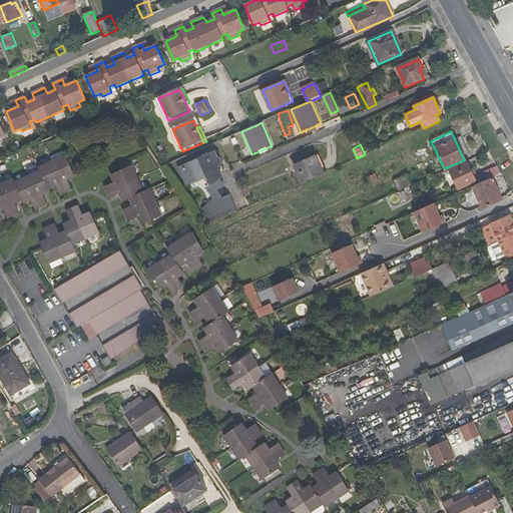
[(210,184),(206,186),(210,194),(225,184),(220,177),(218,178),(215,170),(221,164),(219,157),(214,150),(183,163),(186,172),(182,173),(186,183),(199,178),(196,171),(203,168),(210,184)]
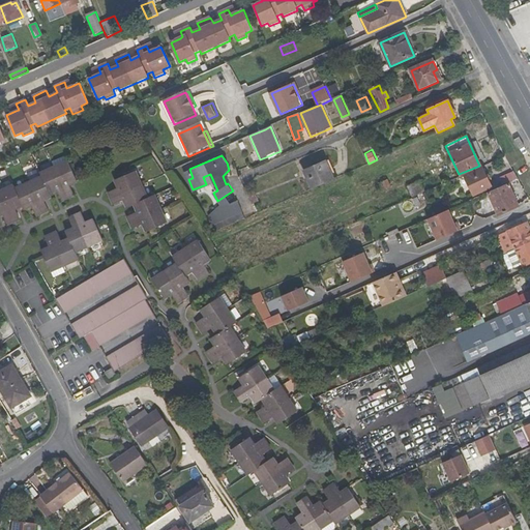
[(312,188),(337,178),(329,158),(303,169),(312,188)]
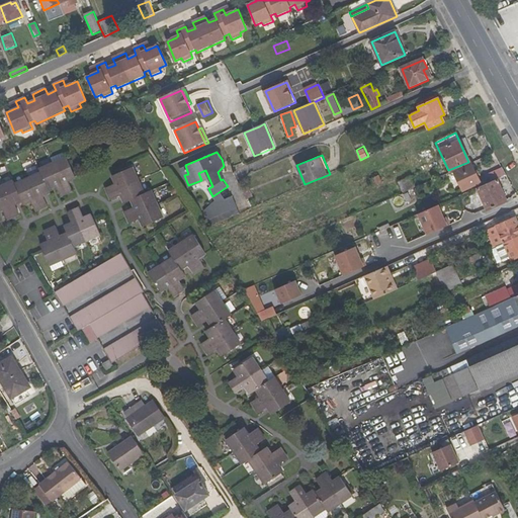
[(16,185),(15,182),(0,188),(0,212),(6,210),(10,221),(22,214),(18,204),(24,201),(27,207),(35,204),(40,214),(52,208),(47,198),(54,195),(51,188),(57,185),(62,195),(73,190),(69,180),(75,177),(66,158),(41,170),(42,173),(16,185)]
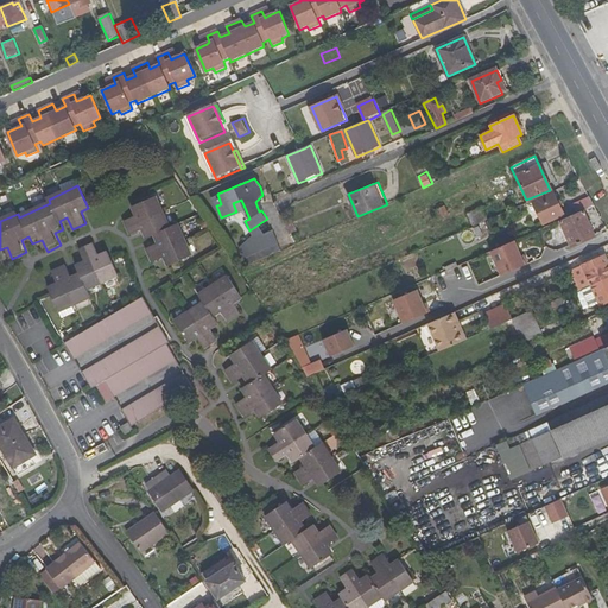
[(562,214),(552,194),(532,203),(542,223),(562,214)]
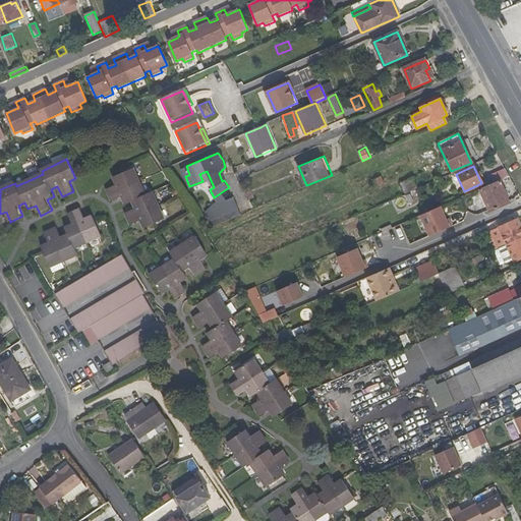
[(129,223),(139,219),(143,227),(163,218),(151,191),(143,193),(132,167),(113,175),(115,182),(105,186),(110,198),(121,194),(124,201),(131,198),(134,207),(124,212),(129,223)]
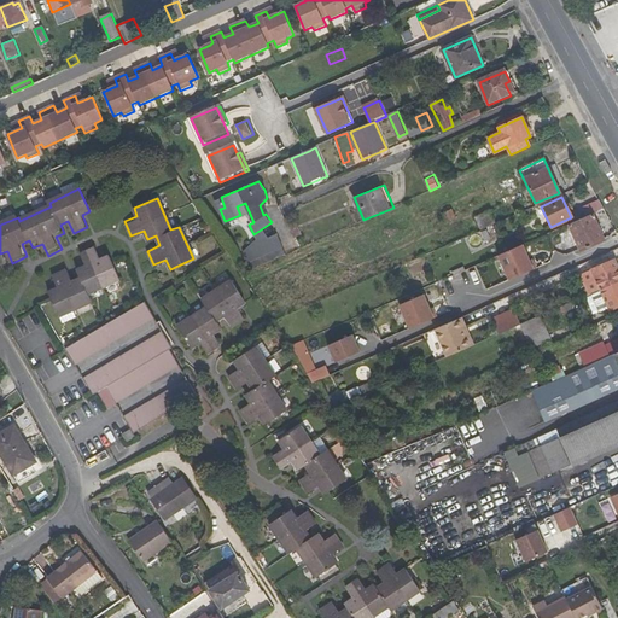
[(589,215),(592,214),(604,209),(599,200),(586,207),(589,215)]
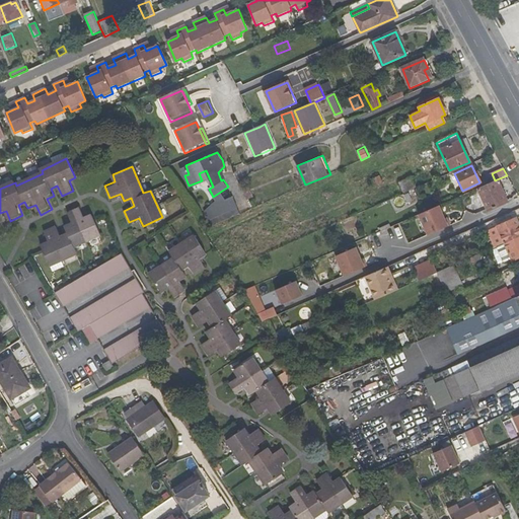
[(381,183),(378,176),(368,180),(372,189),(381,183)]
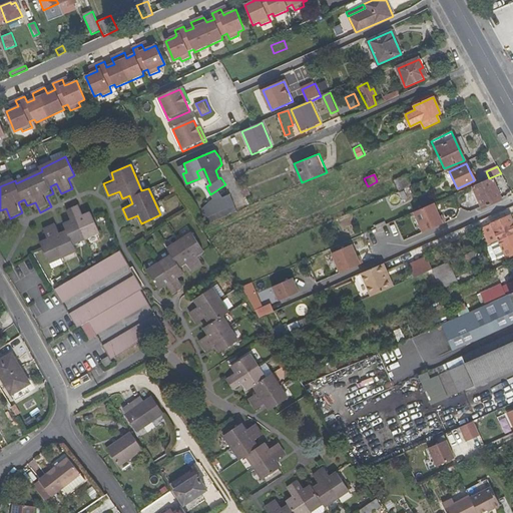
[(394,179),(399,191),(400,191),(404,189),(408,187),(411,186),(405,174),(394,179)]
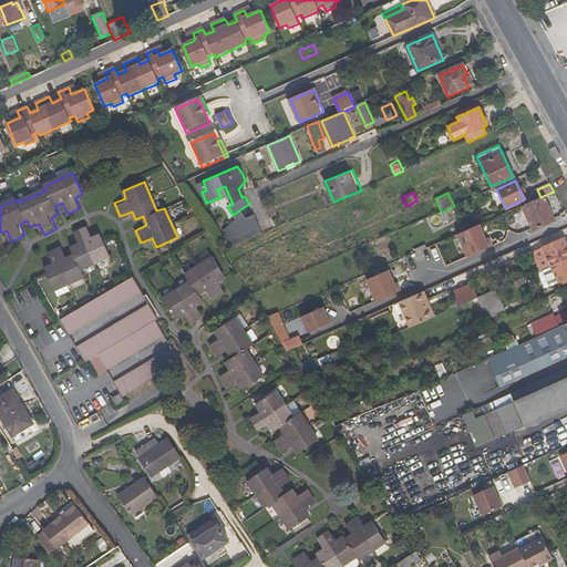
[(540,197),(521,206),(531,229),(553,220),(543,196),(540,197)]
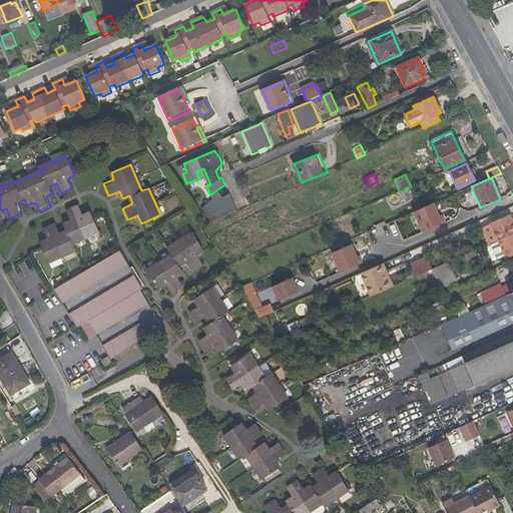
[(249,194),(245,184),(238,187),(242,197),(249,194)]
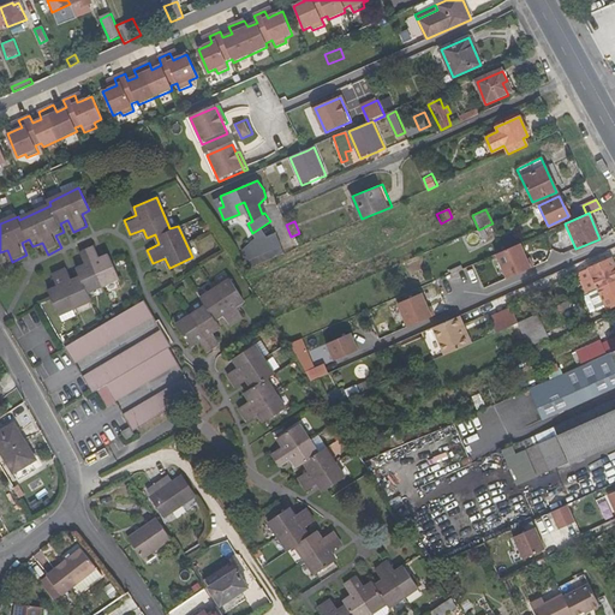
[(251,262),(254,267),(262,263),(260,258),(281,248),(276,236),(266,242),(264,240),(252,248),(244,255),(248,263),(251,262)]
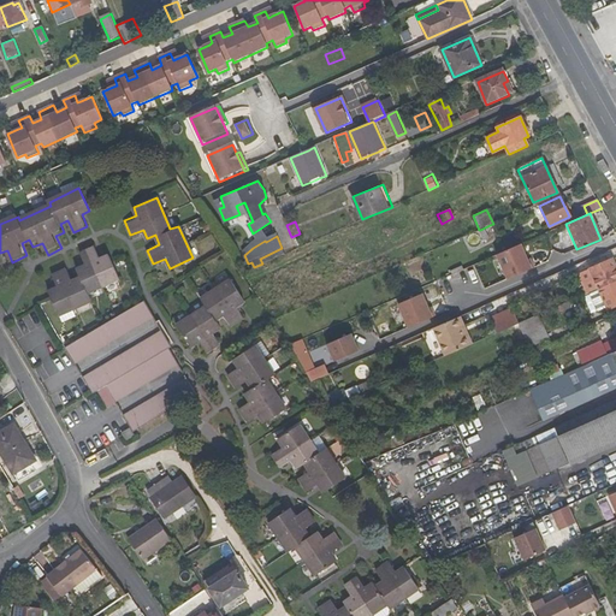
[(496,255),(507,280),(533,268),(529,259),(527,260),(520,244),(496,255)]
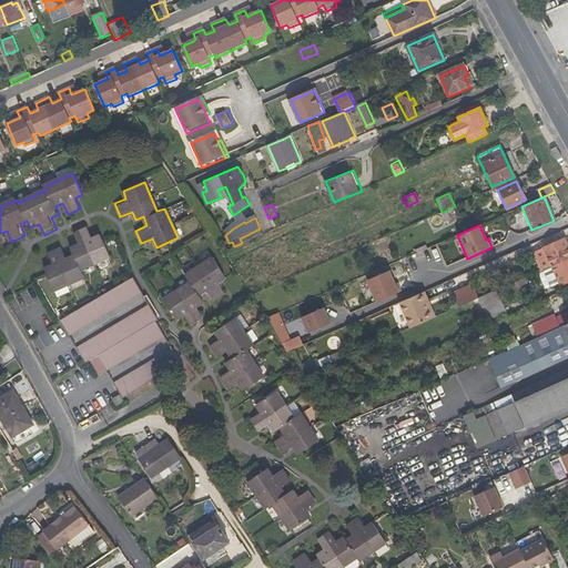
[(52,266),(43,271),(54,292),(83,276),(80,269),(109,255),(98,234),(91,237),(85,226),(73,233),(79,244),(70,247),(73,255),(64,260),(59,249),(47,255),(52,266)]
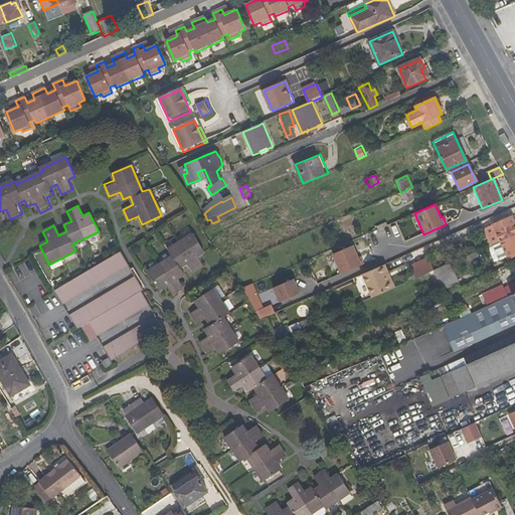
[(514,233),(514,226),(510,216),(484,228),(491,245),(499,241),(514,233)]
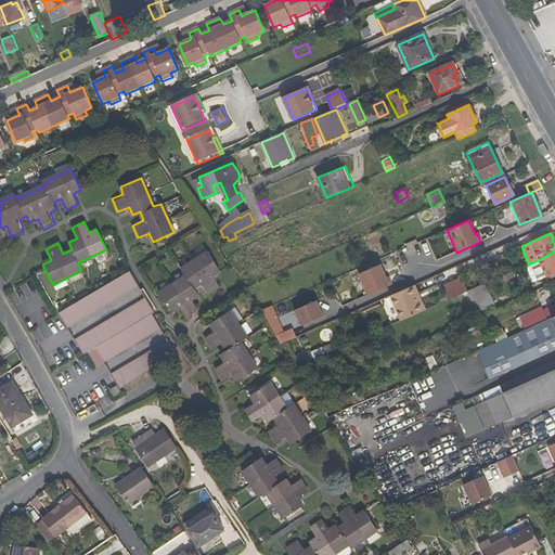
[(184,275),(158,293),(170,311),(177,307),(183,317),(195,309),(189,299),(195,294),(192,288),(199,283),(206,293),(218,285),(211,275),(219,271),(207,250),(180,268),(184,275)]
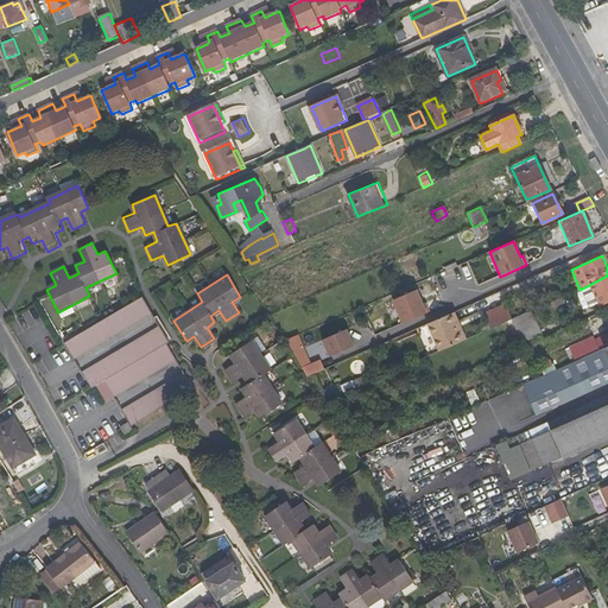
[(607,276),(589,285),(599,305),(607,301),(607,276)]
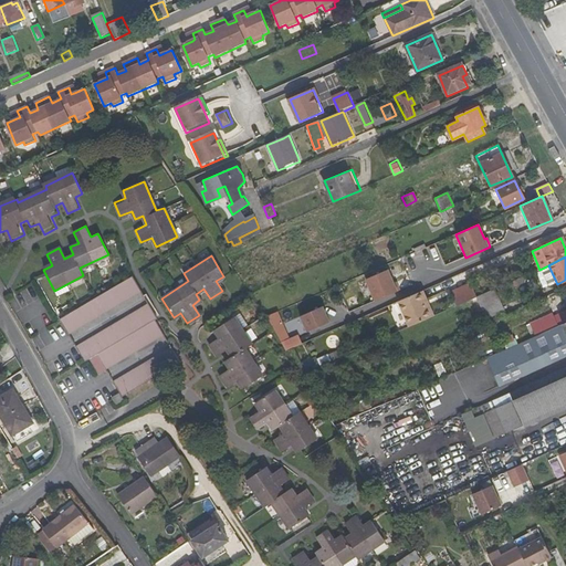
[(364,275),(376,302),(400,292),(397,283),(394,284),(386,265),(364,275)]
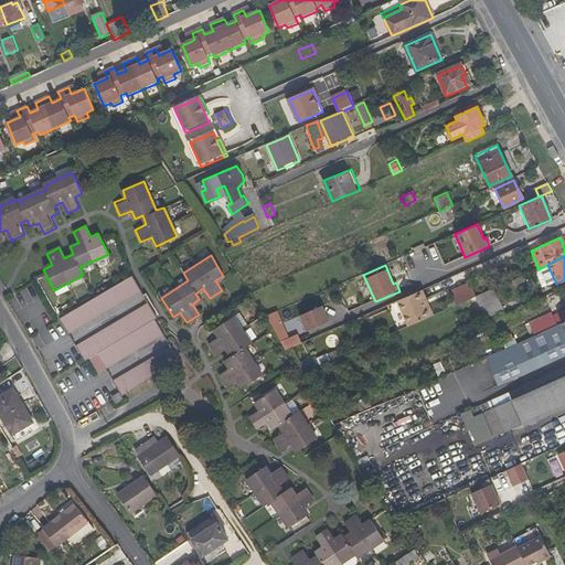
[(61,319),(70,333),(139,288),(130,275),(61,319)]
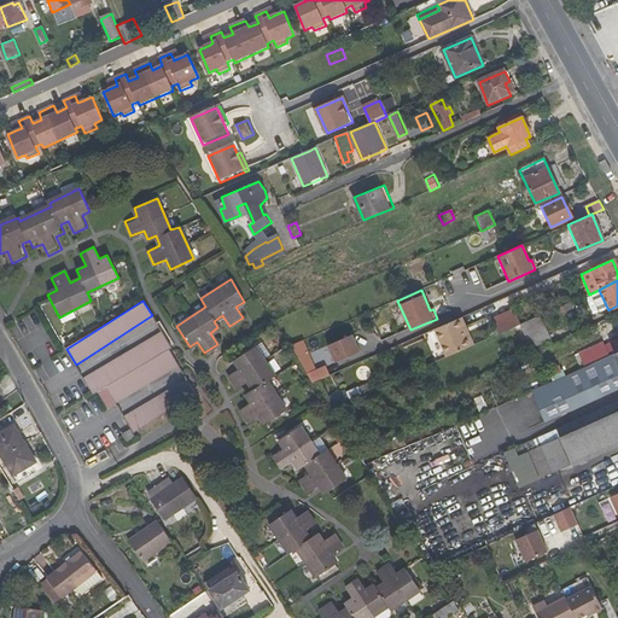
[(522,325),(514,309),(493,319),(499,334),(518,326),(522,325)]
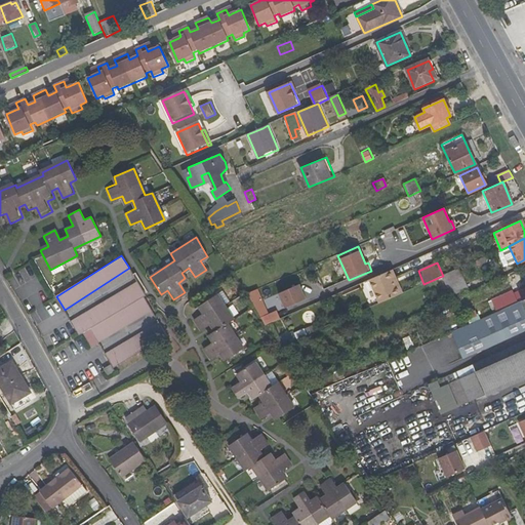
[(443,276),(440,277),(451,300),(468,293),(457,269),(443,276)]
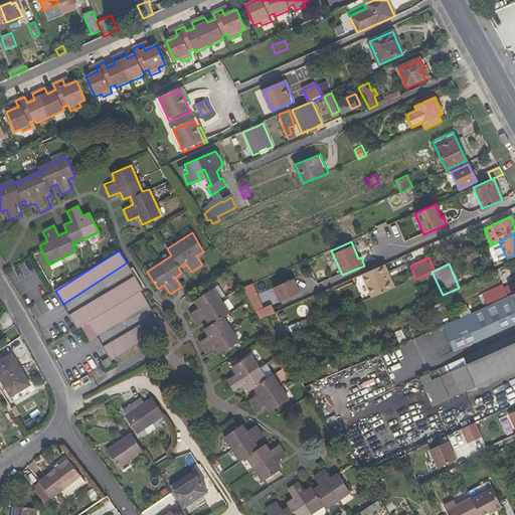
[(373,298),(393,289),(383,267),(363,275),(373,298)]
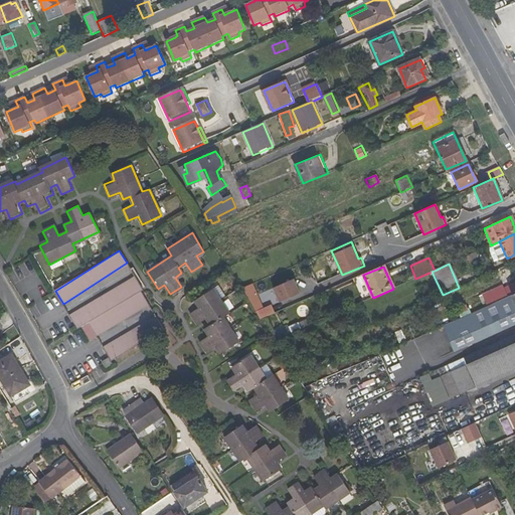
[(135,275),(71,316),(79,329),(83,327),(91,323),(96,331),(98,334),(149,302),(141,290),(143,288),(135,275)]
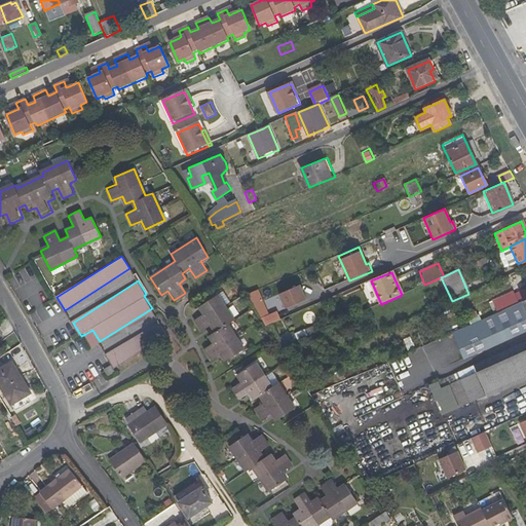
[(286,310),(307,301),(300,287),(279,296),(286,310)]
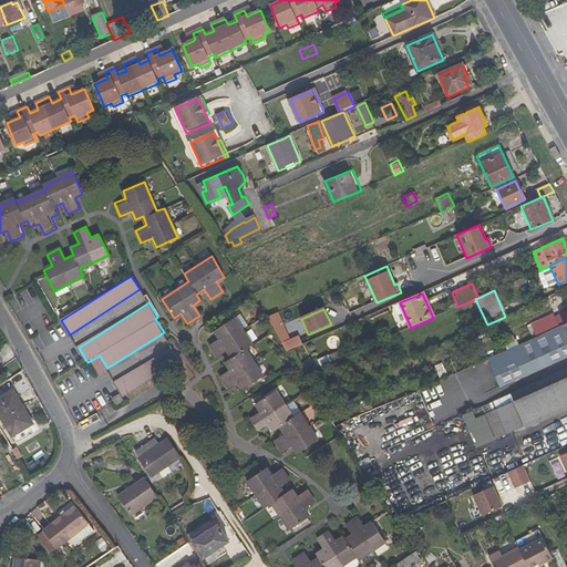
[(269,316),(285,352),(303,343),(299,334),(291,339),(279,311),(269,316)]
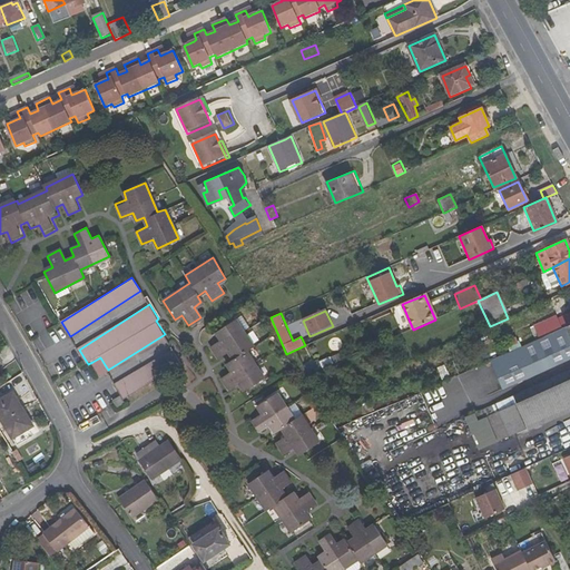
[(554,316),(532,326),(538,338),(569,323),(569,313),(557,320),(554,316)]
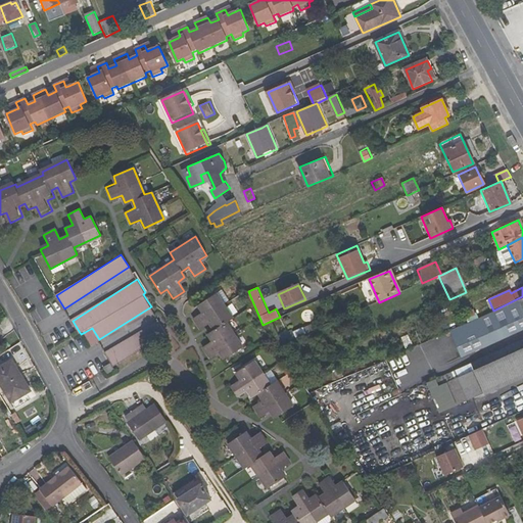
[(227,298),(221,288),(215,291),(222,302),(227,298)]
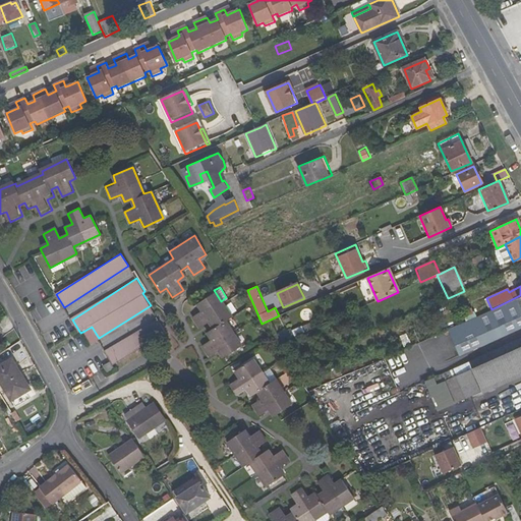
[(214,290),(196,302),(200,309),(191,315),(198,327),(208,321),(213,328),(207,332),(211,339),(201,345),(209,356),(218,350),(222,356),(239,344),(224,320),(230,315),(221,301),(214,290)]
